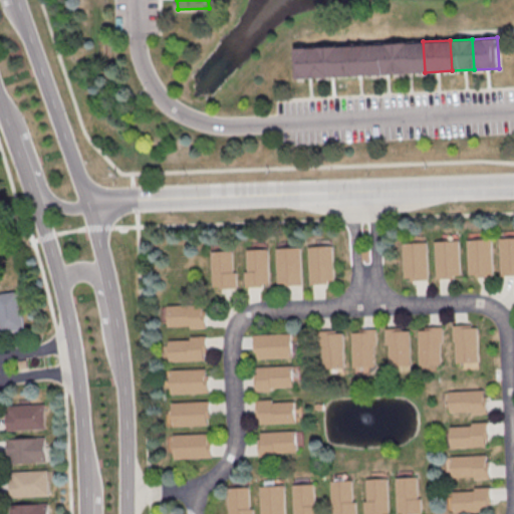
[(425,72),(400,73),(399,43),(423,41),(425,72)]
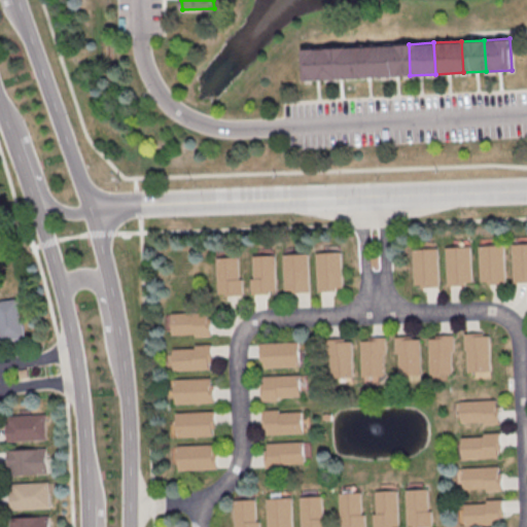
[(410,75),(385,76),(383,45),(409,44),(410,75)]
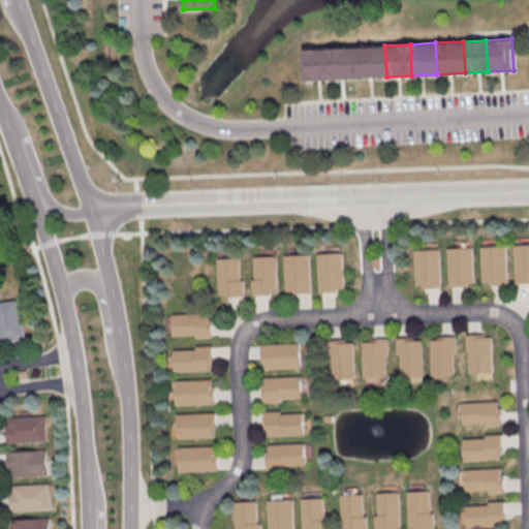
[(386,76),(358,78),(356,47),(384,45),(386,76)]
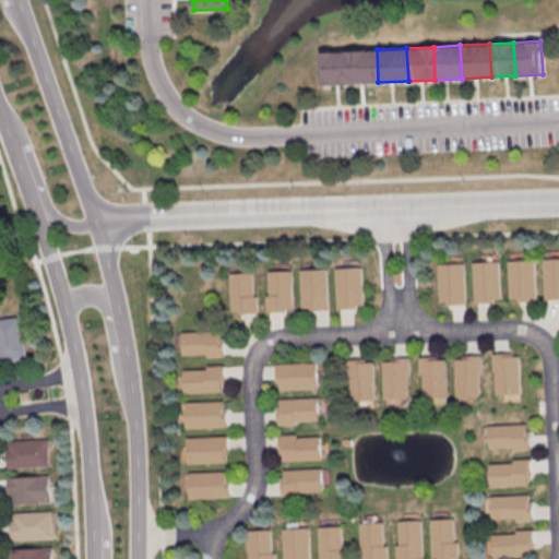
[(378,82),(349,83),(348,50),(377,49),(378,82)]
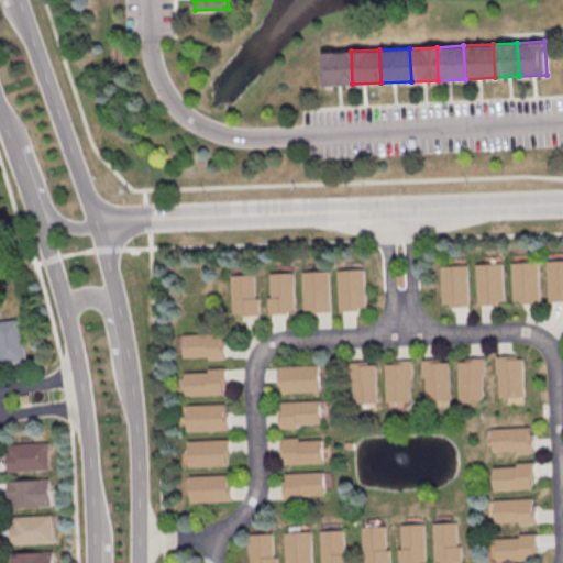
[(352,84),(323,85),(322,52),(351,51),(352,84)]
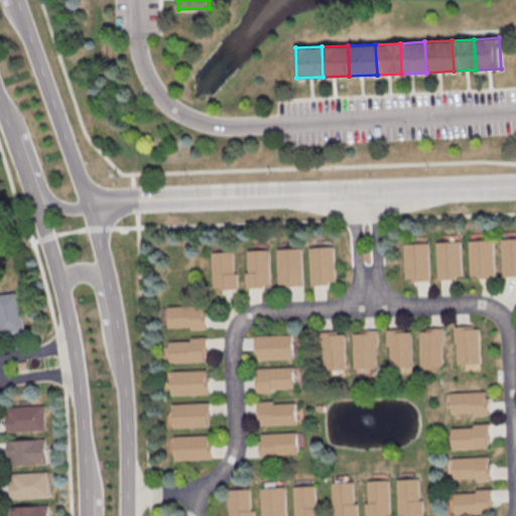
[(515,273),(502,275),(499,239),(515,237),(515,273)]
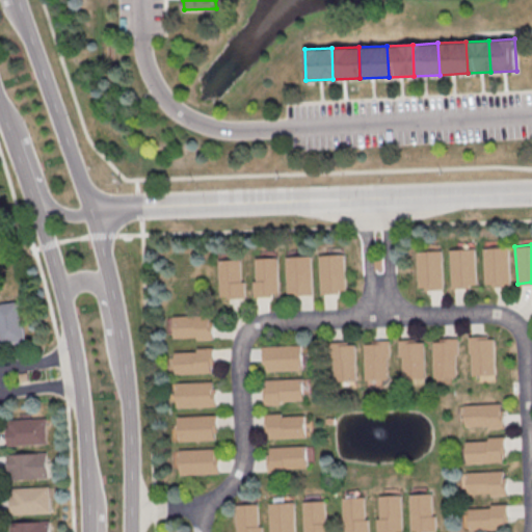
[(484,284),(482,247),(507,246),(509,283),(484,284)]
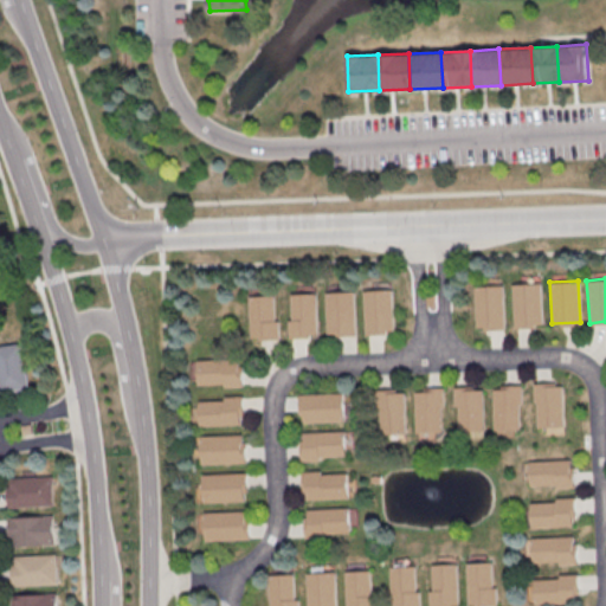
[(514,327),(511,284),(541,283),(542,326),(514,327)]
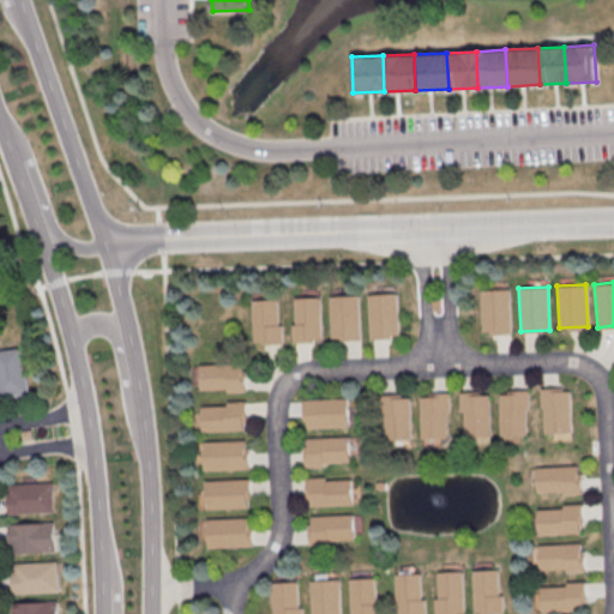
[(482,333),(480,290),(510,289),(512,332),(482,333)]
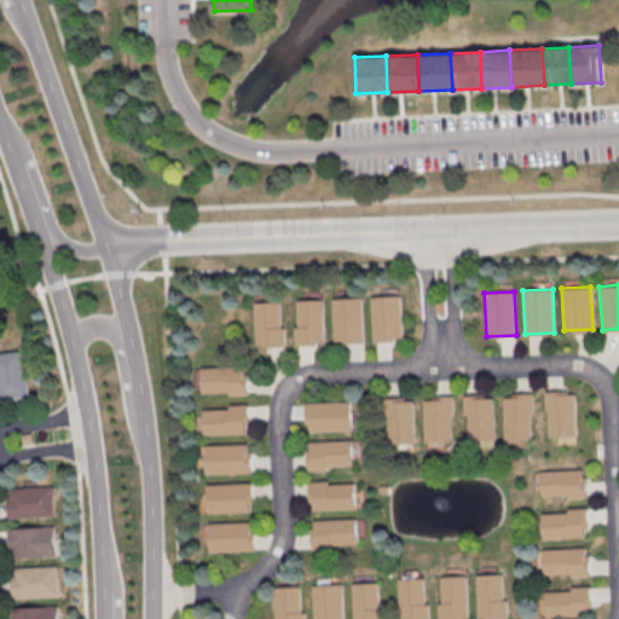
[(372,340),(370,296),(400,295),(403,337),(372,340)]
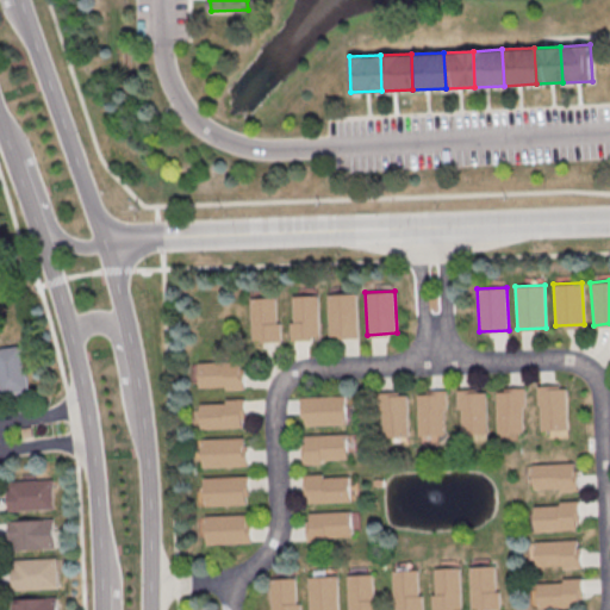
[(330,337),(327,294),(356,292),(359,335),(330,337)]
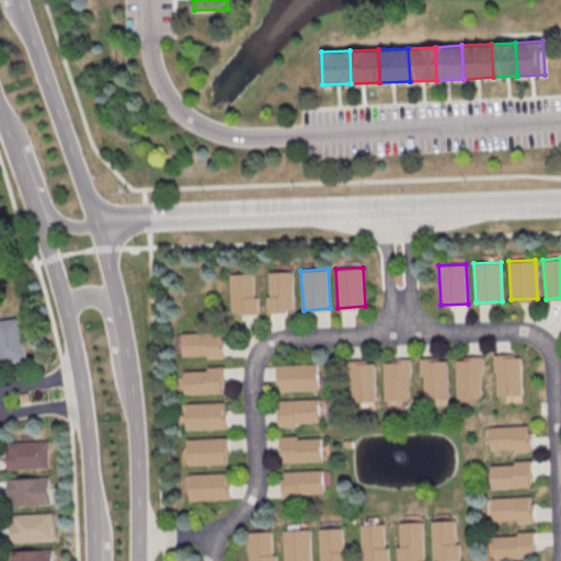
[(268,312),(267,271),(293,270),(294,311),(268,312)]
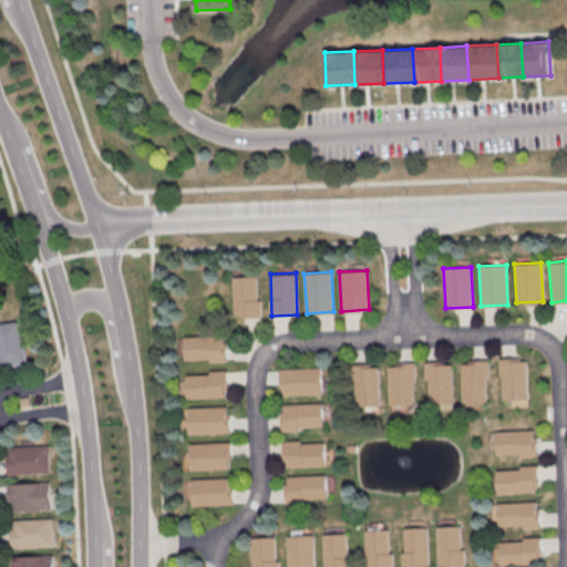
[(235,316),(233,278),(258,277),(260,315),(235,316)]
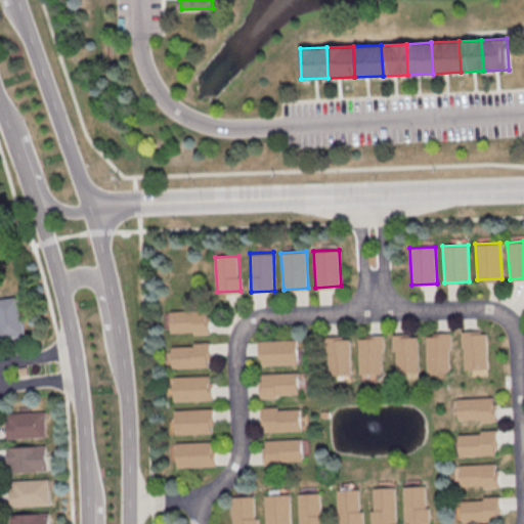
[(1,340),(0,333),(0,292),(20,289),(29,335),(1,340)]
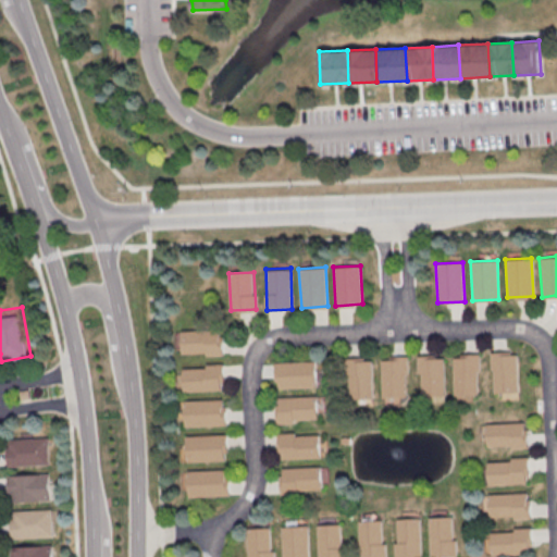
[(183,354),(182,331),(221,330),(222,353),(183,354)]
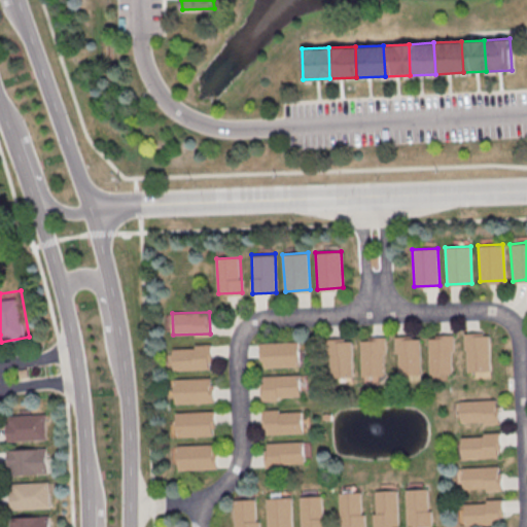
[(464,372),(463,335),(489,334),(490,371),(464,372)]
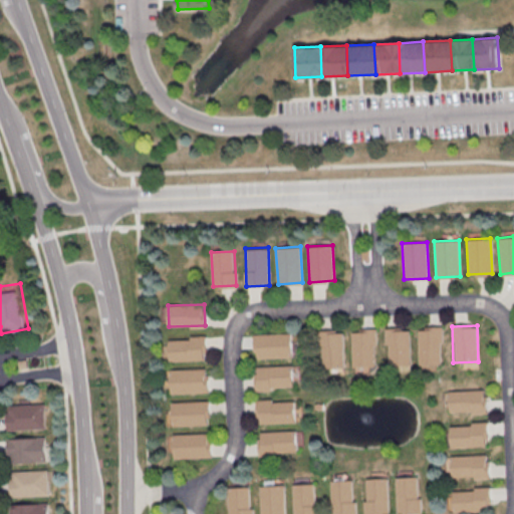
[(417,328),(418,365),(441,365),(439,327),(417,328)]
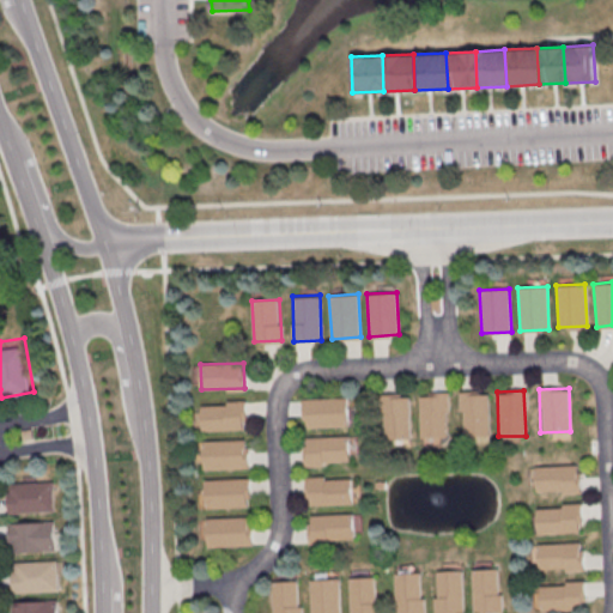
[(444,393),(445,438),(419,439),(417,393),(444,393)]
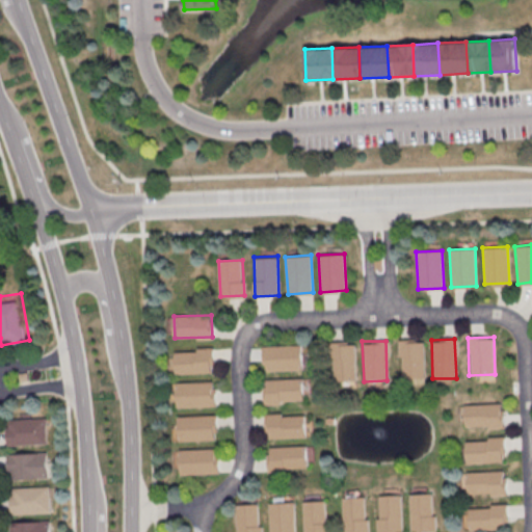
[(424,378),(423,341),(398,342),(400,379),(424,378)]
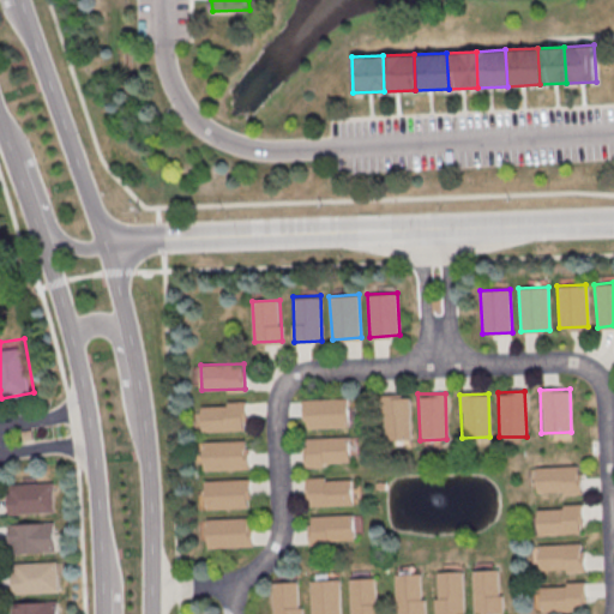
[(409,395),(411,441),(383,443),(380,396),(409,395)]
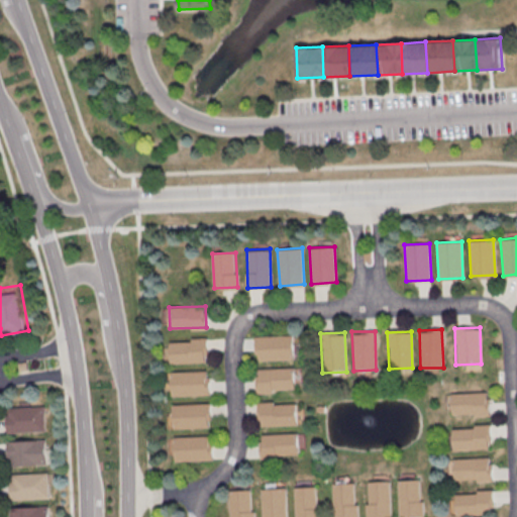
[(296,358),(294,334),(255,336),(257,362),(296,358)]
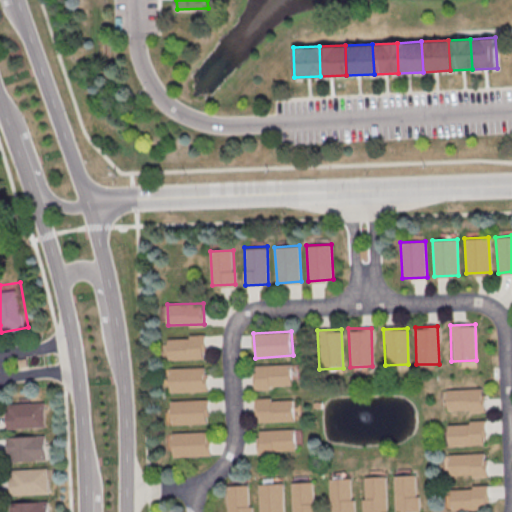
[(169,360),(168,338),(205,337),(205,359),(169,360)]
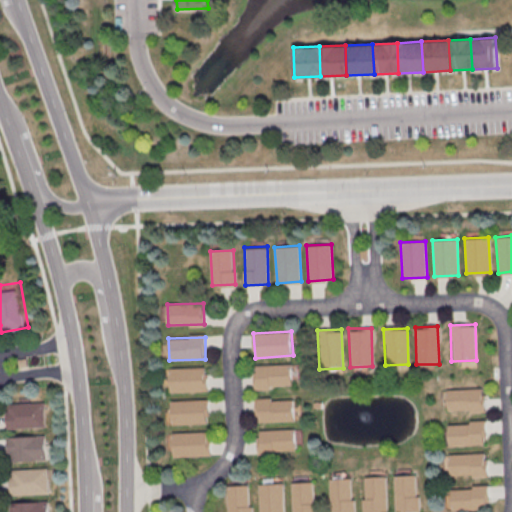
[(257,390),(256,367),(291,365),(293,388),(257,390)]
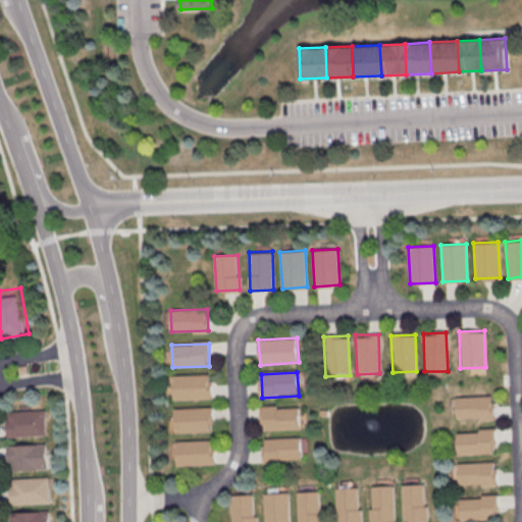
[(172,399),(171,376),(209,374),(210,398),(172,399)]
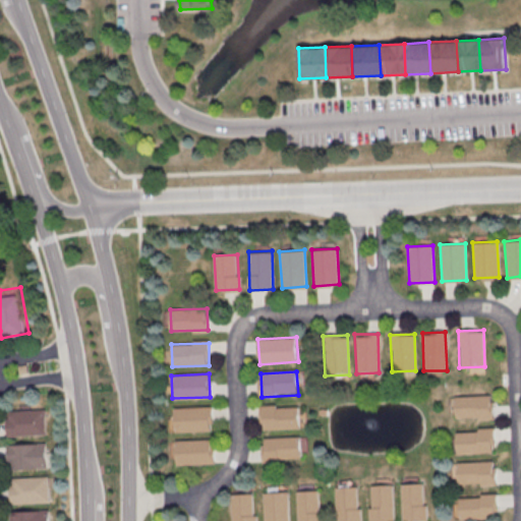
[(454,420),(453,397),(490,395),(491,418),(454,420)]
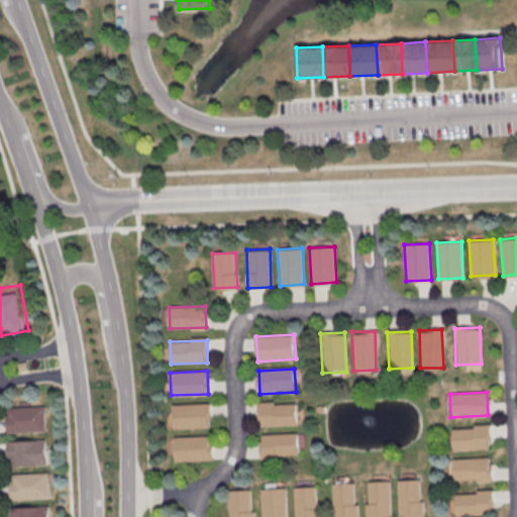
[(174,429),(172,404),(209,402),(211,427),(174,429)]
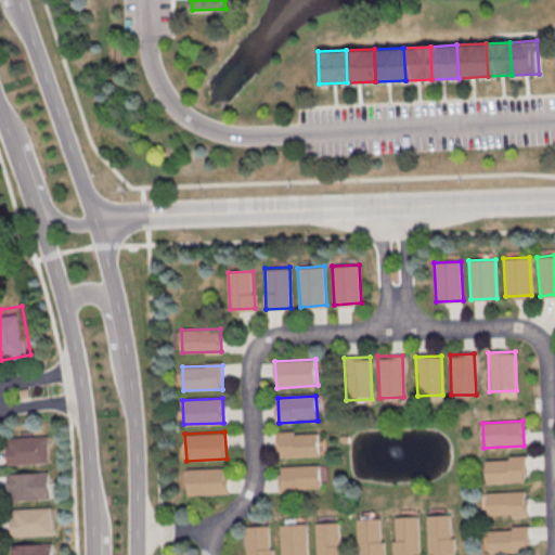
[(279,457),(278,434),(319,431),(320,455),(279,457)]
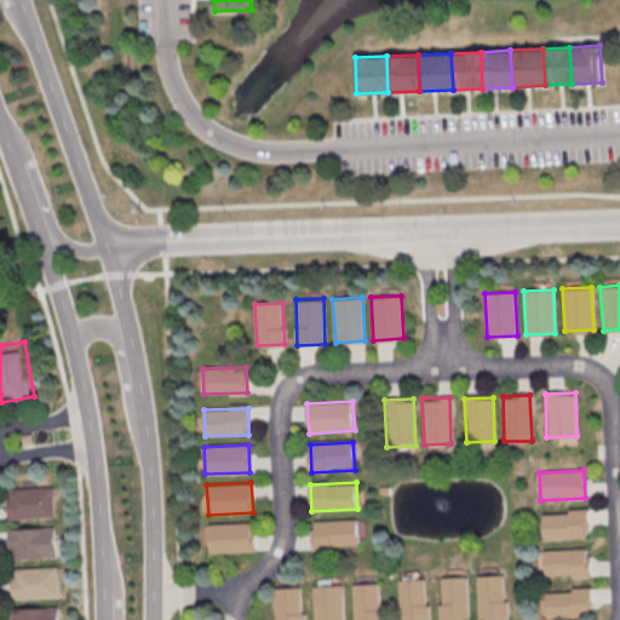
[(7,521),(6,487),(53,486),(55,520),(7,521)]
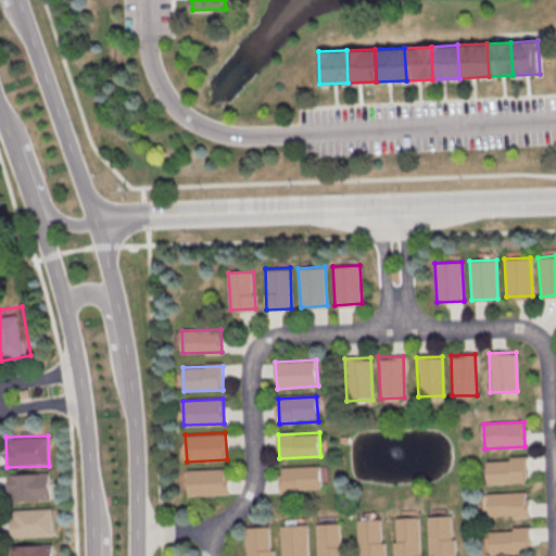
[(487,484),(485,459),(528,456),(529,482),(487,484)]
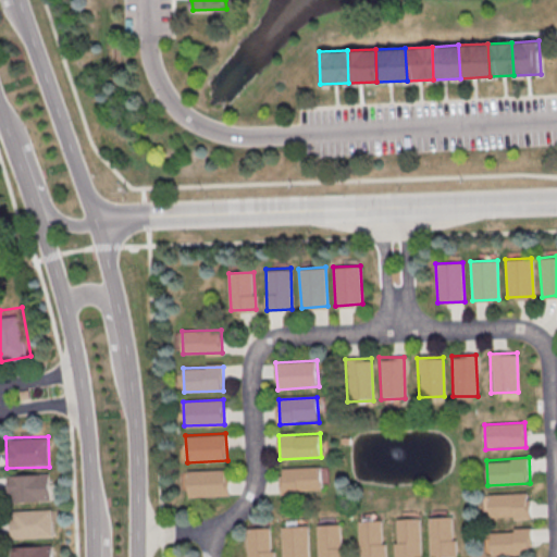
[(283,494),(282,468),(321,466),(323,492),(283,494)]
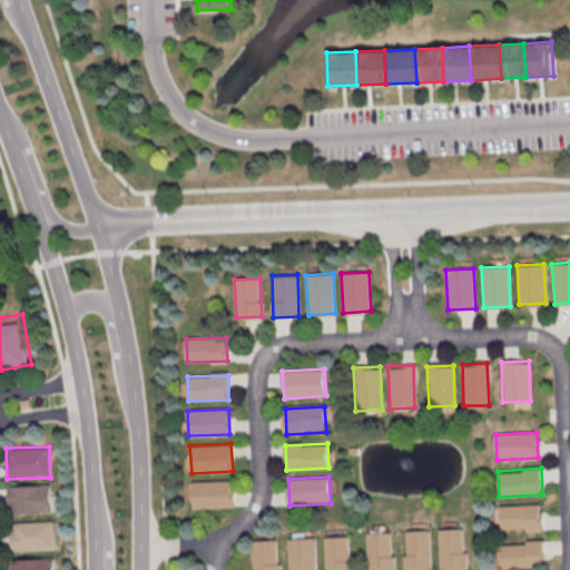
[(193,509),(192,481),(234,480),(235,507),(193,509)]
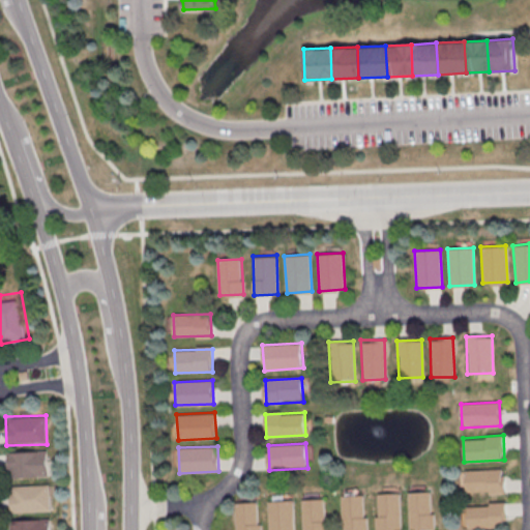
[(9,480),(8,453),(47,452),(48,478),(9,480)]
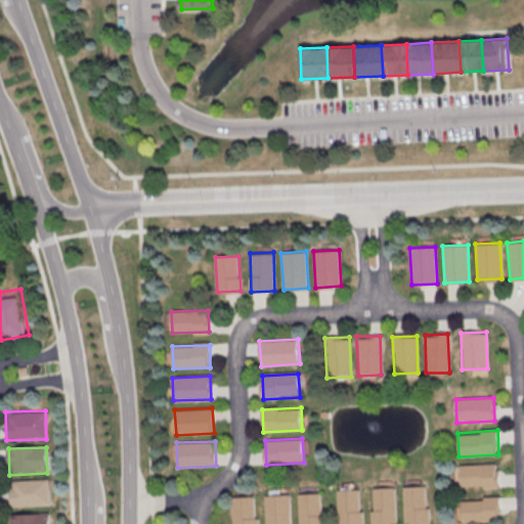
[(460,487),(459,466),(495,464),(496,486),(460,487)]
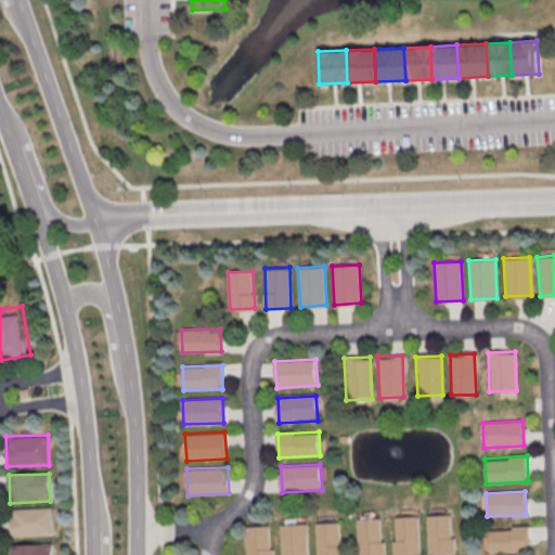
[(12,536),(11,511),(51,510),(52,533),(12,536)]
